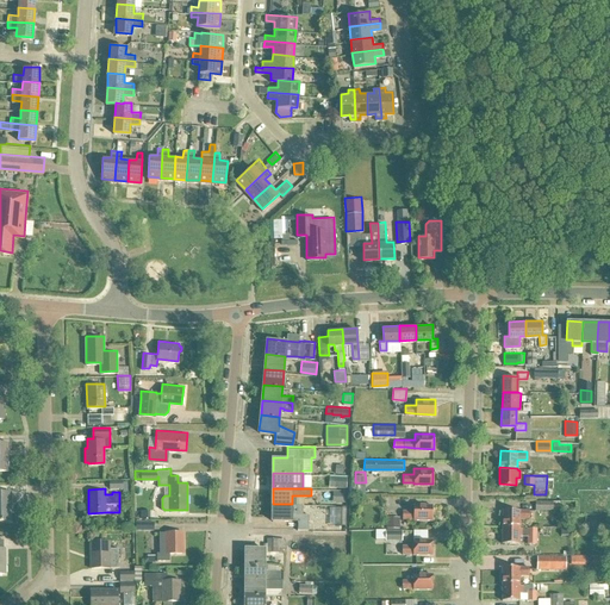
[(11,490),(0,490),(0,518),(10,518),(10,500),(11,500),(11,490)]
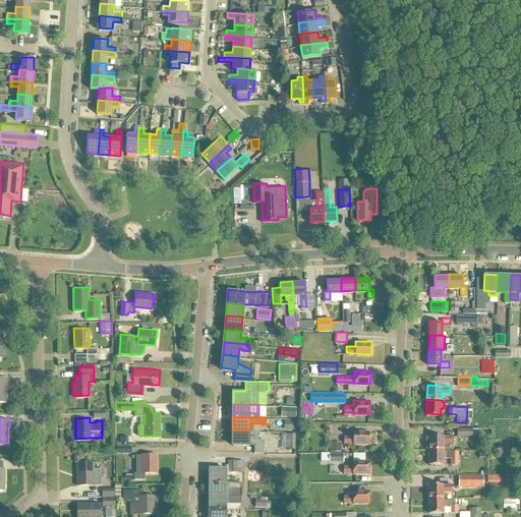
[(284,418),(284,426),(295,427),(295,418),(284,418)]
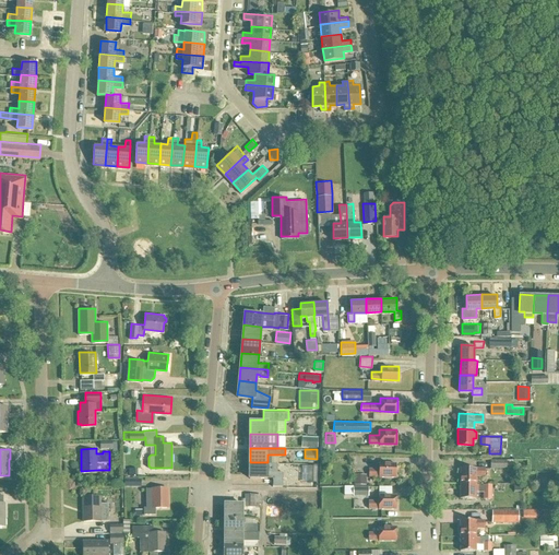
[(490,465),(507,465),(507,457),(490,457),(490,465)]
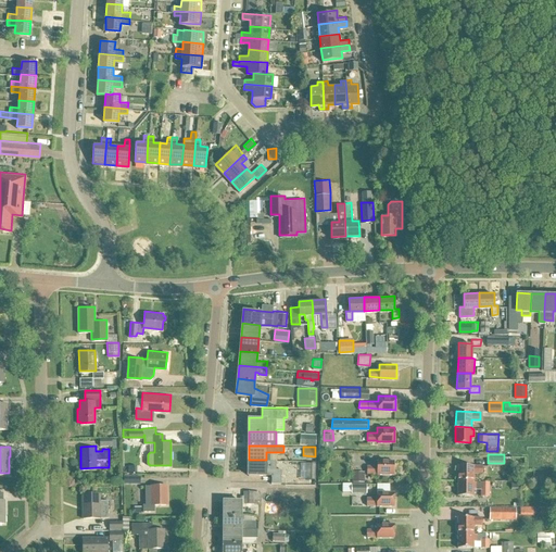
[(393,473),(394,459),(377,459),(377,464),(367,464),(366,472),(376,472),(376,473),(393,473)]
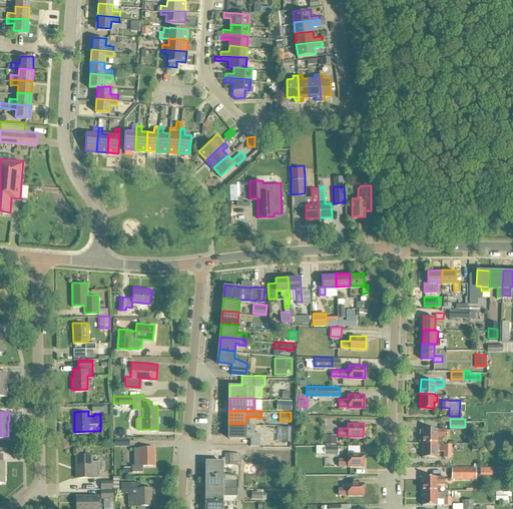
[(229,424),(229,437),(249,437),(249,444),(260,444),(260,431),(244,431),(245,424),(229,424)]
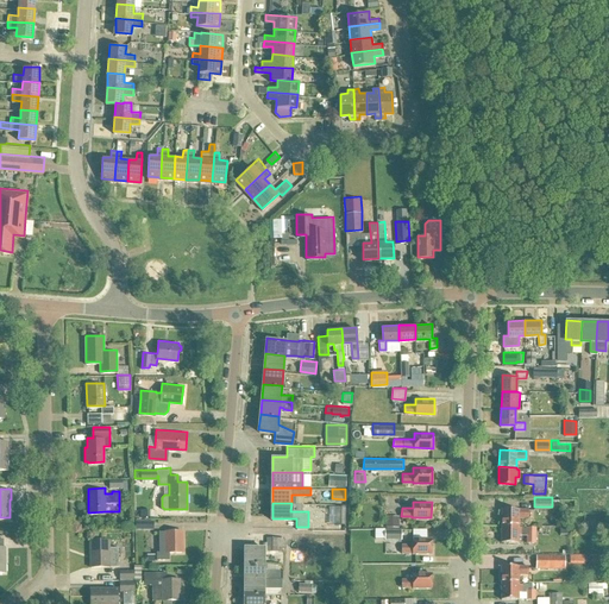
[(501,507),(501,523),(519,523),(519,515),(528,515),(528,507),(501,507)]
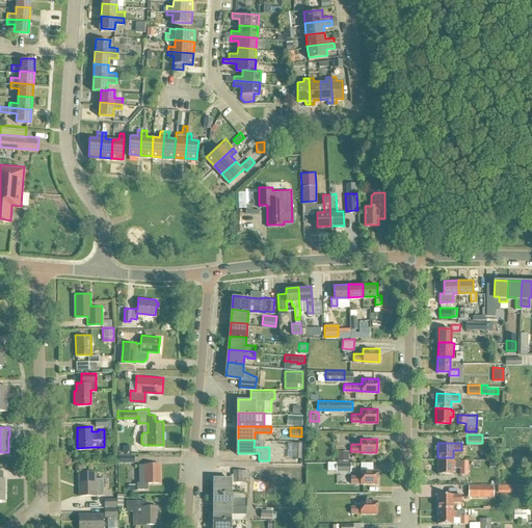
[(337,449),(337,459),(348,459),(348,449),(337,449)]
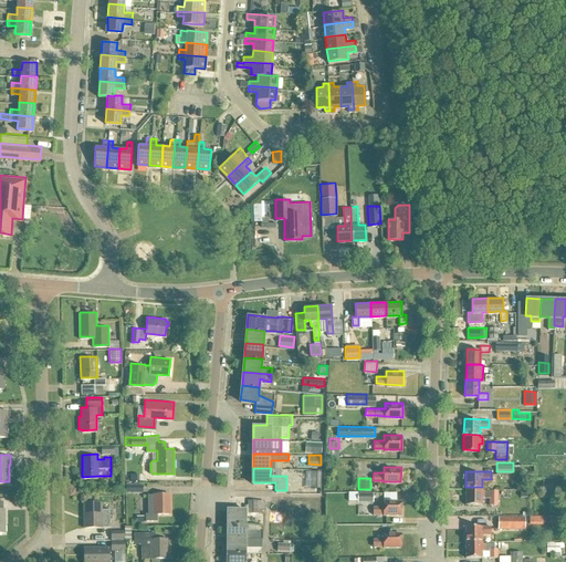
[(482,487),(465,487),(465,502),(482,502),(482,497),(484,497),(484,496),(489,496),(489,502),(498,502),(498,488),(484,488),(484,489),(482,489),(482,487)]
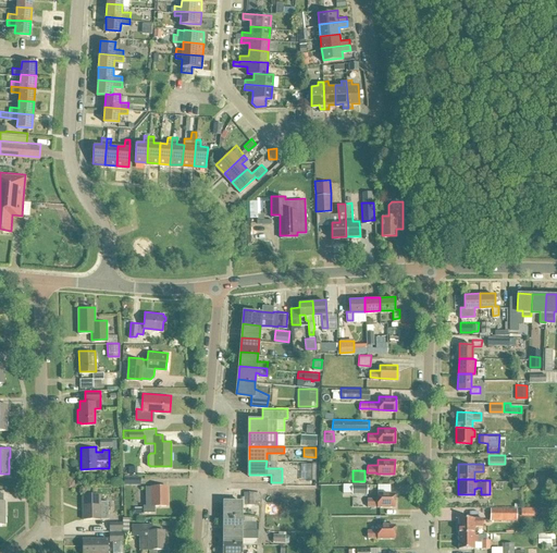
[(351,482),(351,492),(367,492),(367,482),(351,482)]
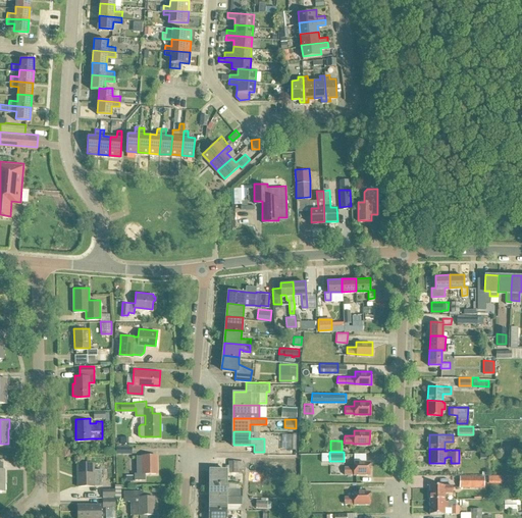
[(137,455),(137,472),(135,472),(135,478),(145,478),(145,472),(157,472),(157,454),(142,454),(142,455),(137,455)]
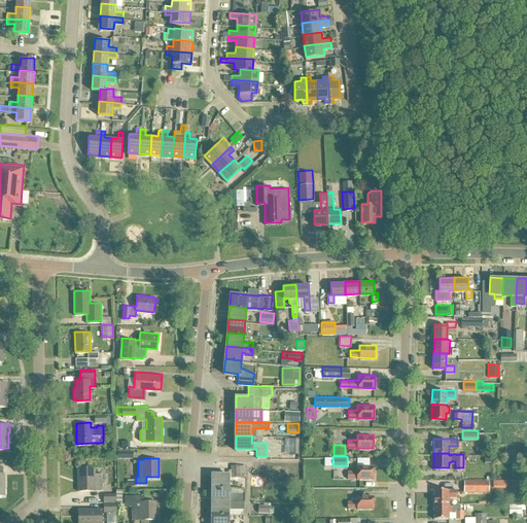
[(212,473),(212,486),(229,486),(229,478),(233,478),(233,475),(245,476),(246,463),(231,463),(231,467),(227,467),(227,473),(212,473)]
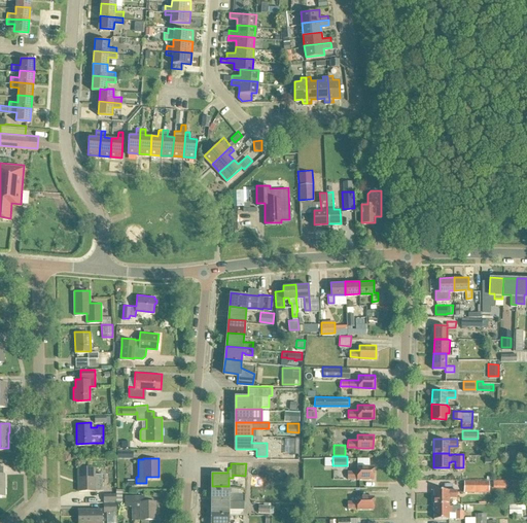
[(373,478),(373,464),(356,464),(356,469),(348,469),(348,477),(357,477),(357,478),(373,478)]
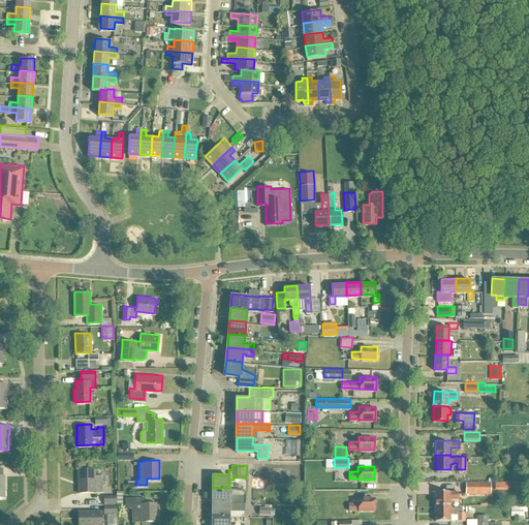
[(95,468),(79,468),(79,491),(103,491),(102,473),(95,474),(95,468)]
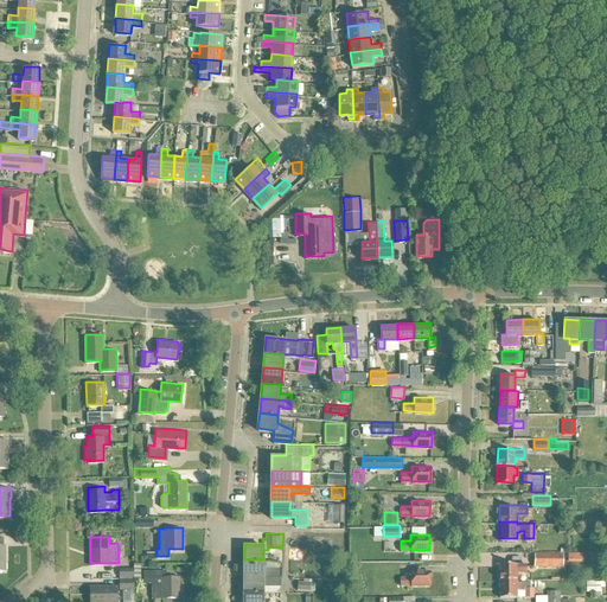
[(351,548),(351,558),(362,558),(362,548),(351,548)]
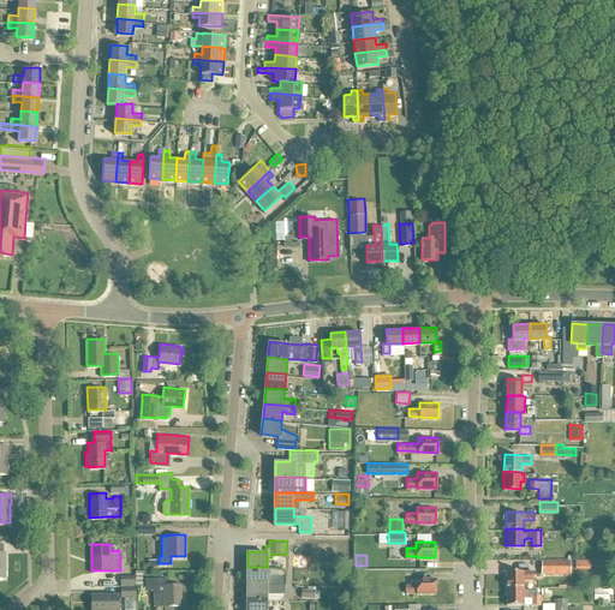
[(541,560),(541,573),(569,573),(569,560),(541,560)]
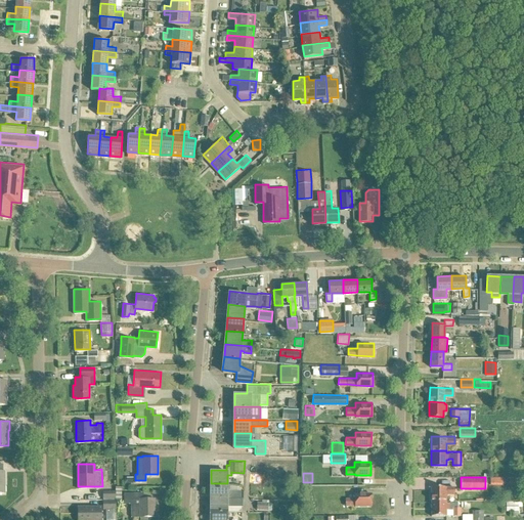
[(227,483),(211,483),(211,496),(227,496),(227,489),(227,483)]
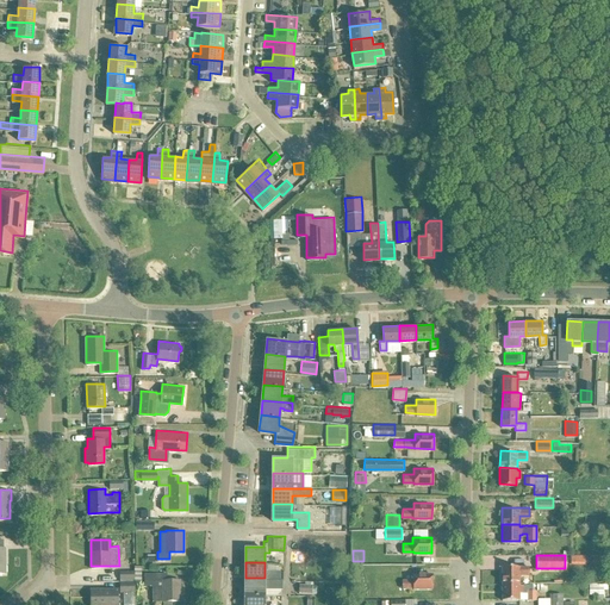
[(502,565),(502,581),(520,581),(520,573),(529,573),(529,565),(502,565)]
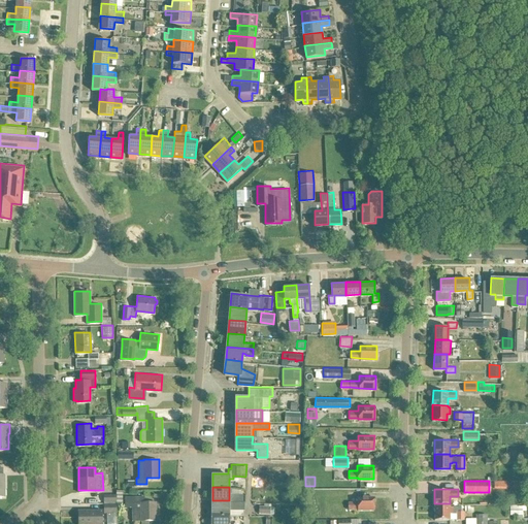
[(117,501),(117,492),(103,492),(103,500),(104,500),(104,501),(117,501)]
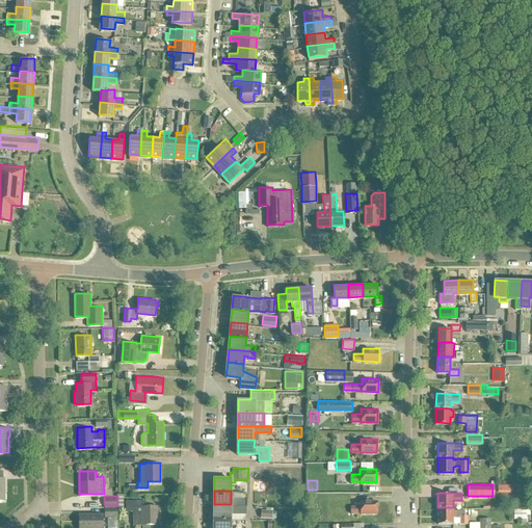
[(292,496),(292,505),(300,505),(300,496),(292,496)]
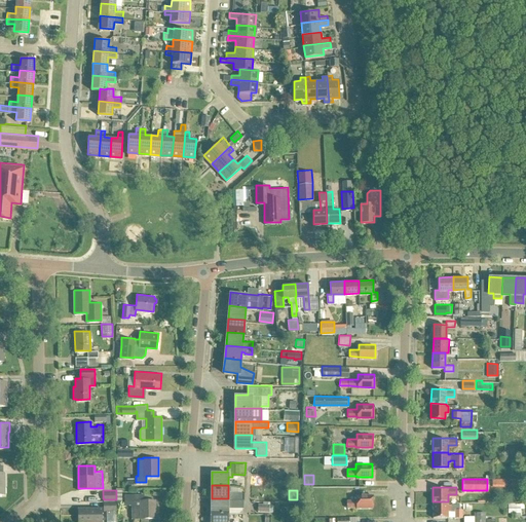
[(155,517),(155,498),(144,498),(144,493),(124,493),(124,499),(130,499),(130,517),(140,517),(140,518),(141,518),(141,521),(148,521),(148,517),(155,517)]
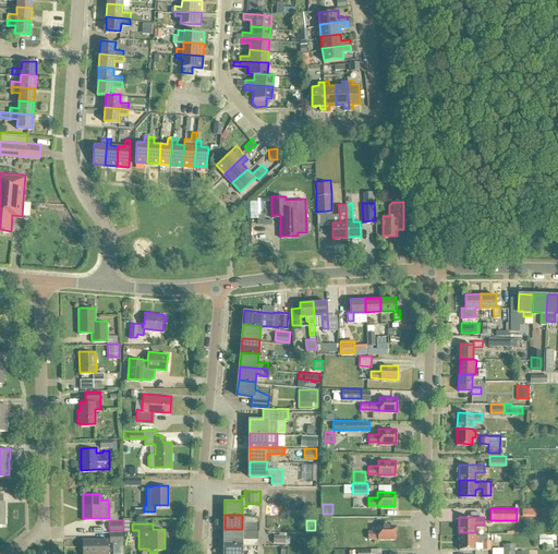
[(395,538),(395,524),(377,524),(377,529),(367,529),(367,537),(377,537),(377,538),(395,538)]
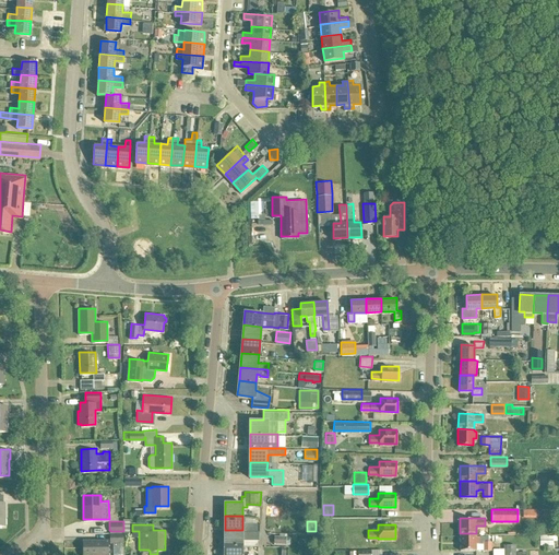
[(257,530),(242,530),(225,530),(225,544),(242,544),(242,540),(257,540),(257,530)]
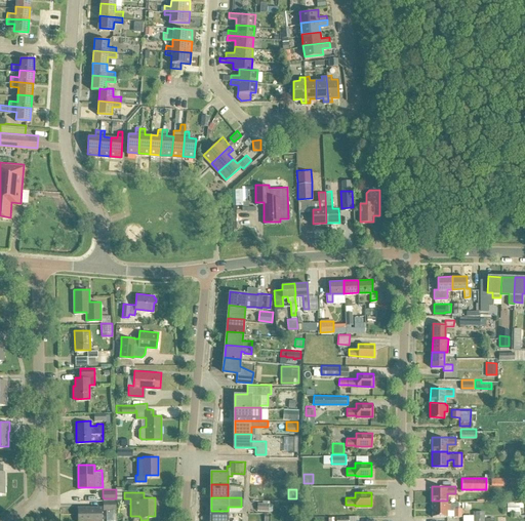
[(116,498),(104,498),(104,499),(103,499),(103,508),(116,508),(116,499),(116,498)]
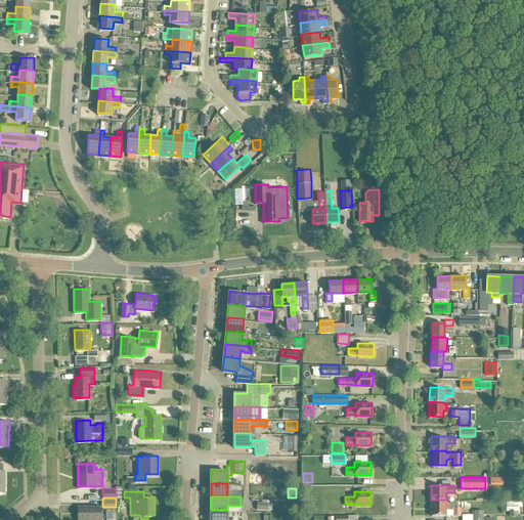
[(431,500),(431,514),(446,514),(452,514),(461,514),(461,513),(461,506),(457,506),(457,501),(449,501),(449,502),(448,502),(446,502),(446,500),(431,500)]
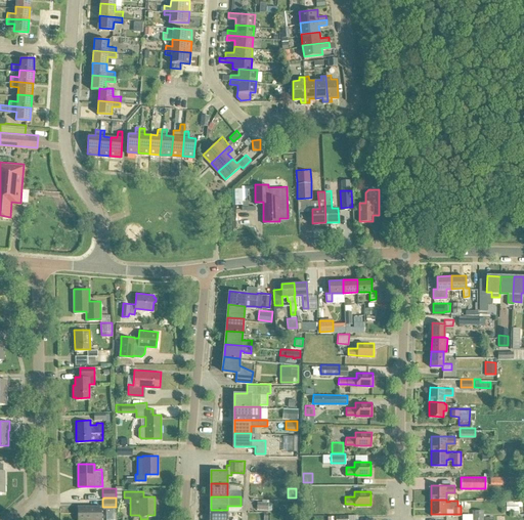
[(78,505),(77,519),(83,519),(101,519),(101,505),(78,505)]
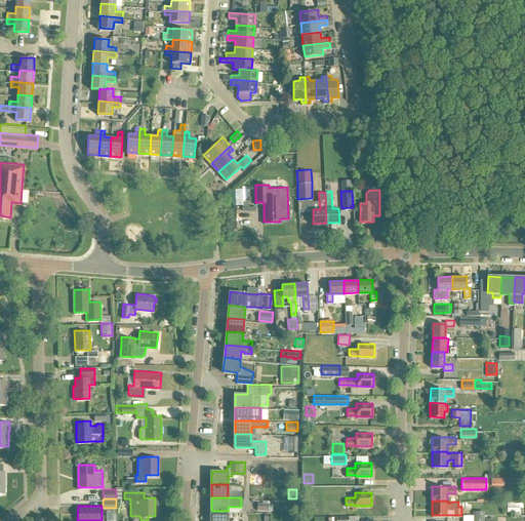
[(484,516),(484,510),(473,510),(473,520),(484,520),(484,516)]
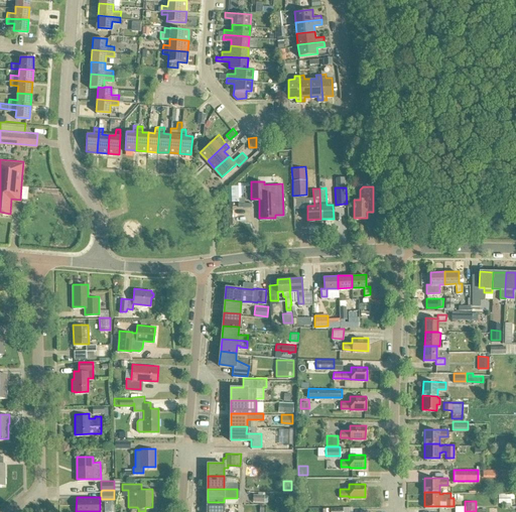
[(208,502),(207,511),(223,511),(224,502),(208,502)]
